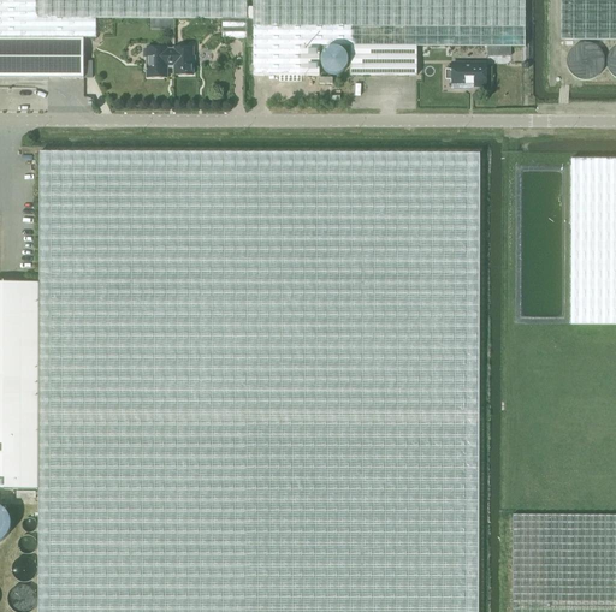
[(0,0),(0,13),(83,15),(83,34),(95,34),(96,15),(221,15),(221,34),(246,34),(246,0),(0,0)]
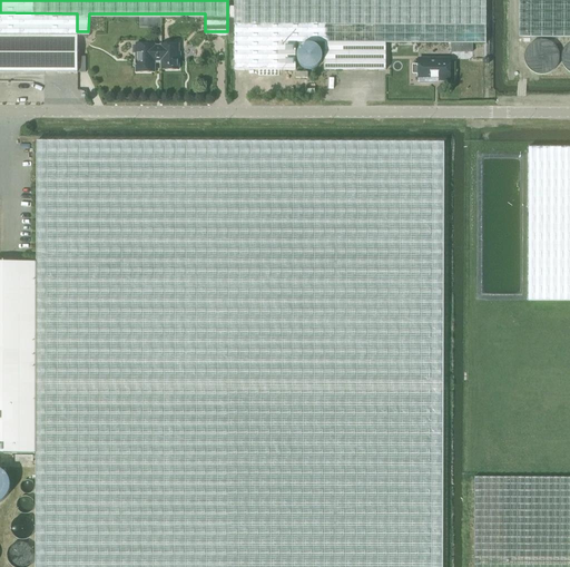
[(485,39),(485,0),(234,0),(234,66),(295,66),(295,40),(325,40),(325,66),(385,66),(385,39),(485,39)]
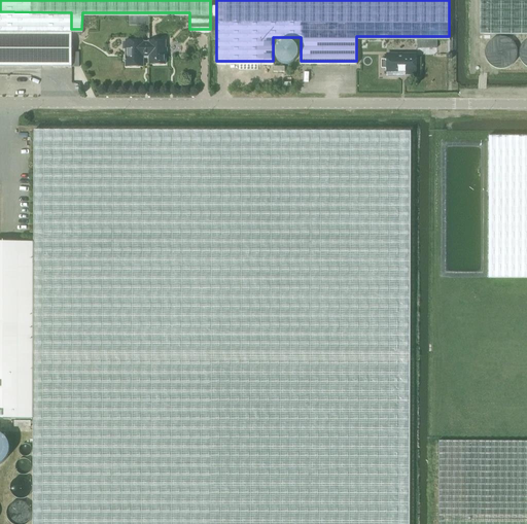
[(479,0),(480,31),(526,31),(526,0),(479,0)]
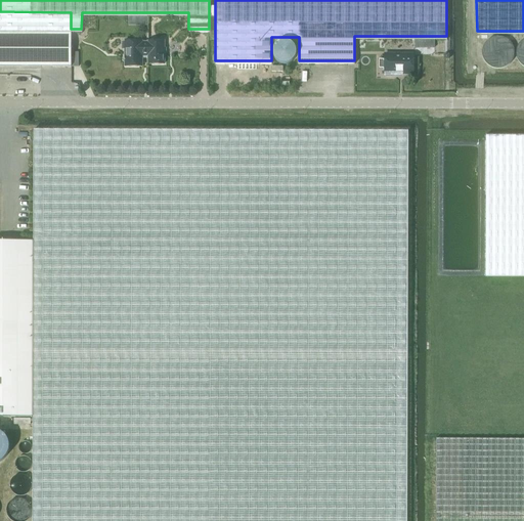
[(71,48),(71,29),(71,12),(0,11),(0,62),(78,63),(78,48),(71,48)]
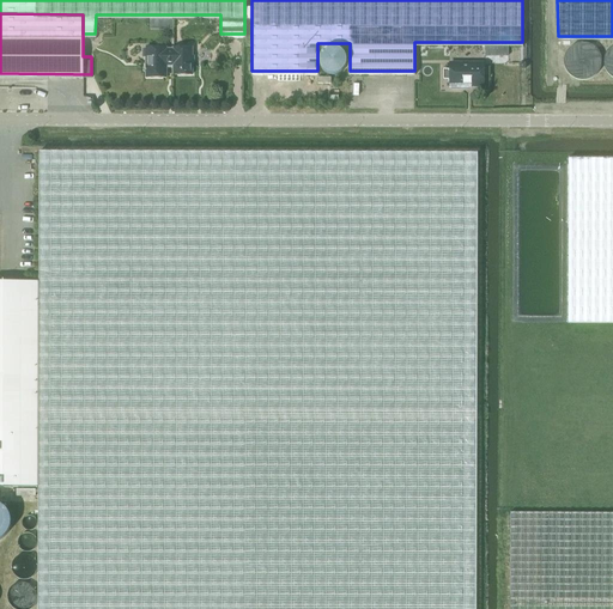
[(146,74),(165,74),(165,62),(174,62),(174,72),(192,72),(192,44),(174,44),(174,46),(165,46),(165,44),(146,44),(146,46),(143,46),(143,54),(146,54),(146,65),(144,65),(144,67),(146,67),(146,74)]
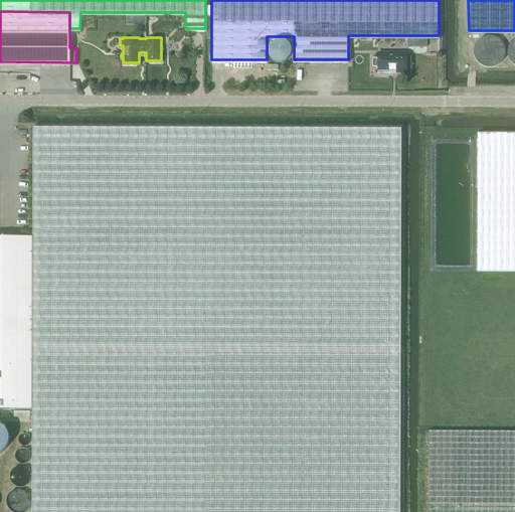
[(417,40),(421,48),(428,45),(424,37),(417,40)]
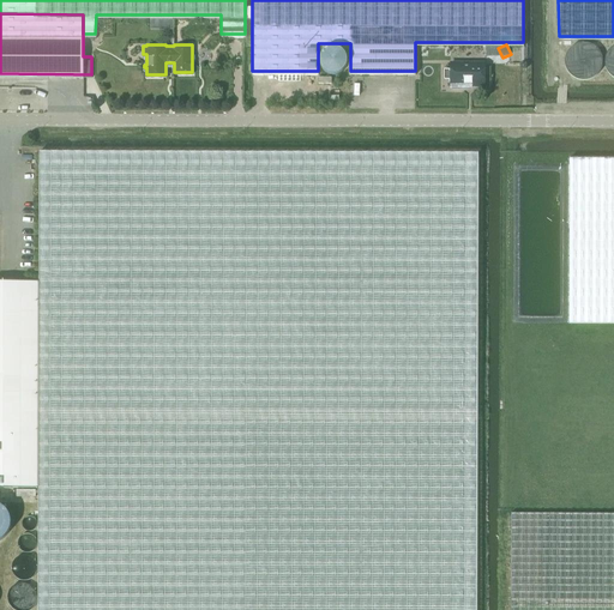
[(483,82),(483,59),(450,59),(450,66),(444,66),(444,76),(450,76),(450,82),(451,82),(451,84),(464,84),(464,82),(483,82)]
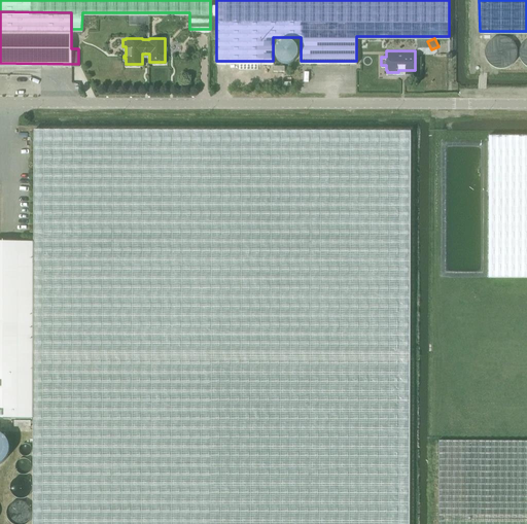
[(33,240),(32,417),(33,417),(32,523),(409,523),(411,130),(34,128),(33,240)]
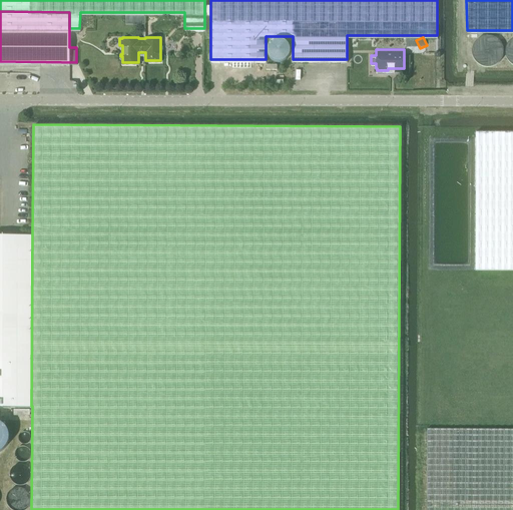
[(512,129),(475,129),(475,268),(512,268),(512,129)]
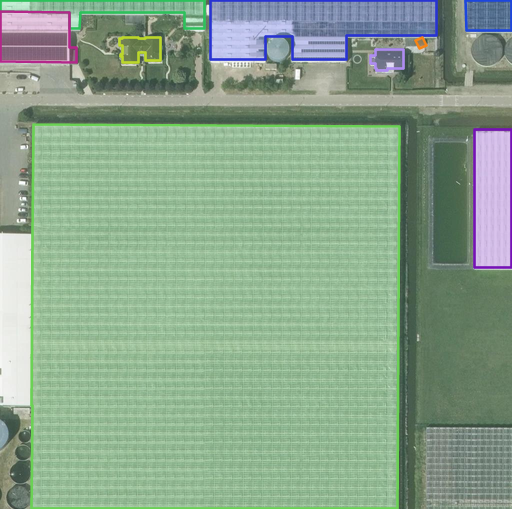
[(0,404),(31,405),(32,233),(0,232),(0,404)]
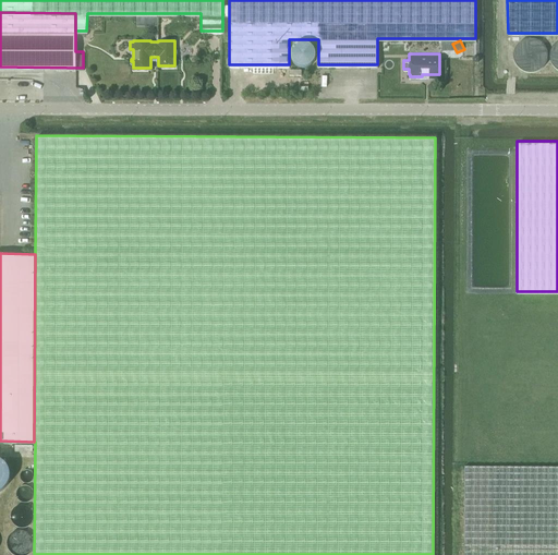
[(557,554),(557,465),(463,465),(463,554),(557,554)]
